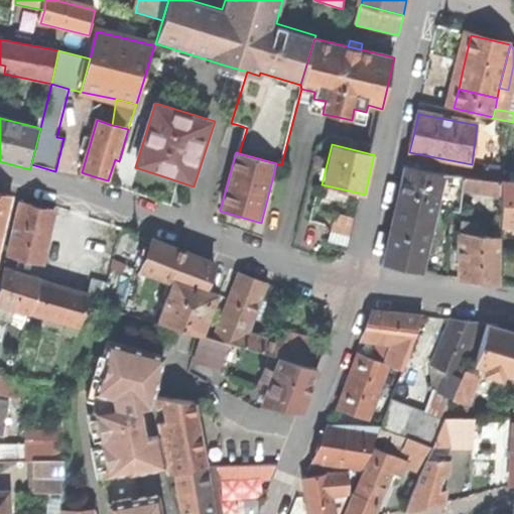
[(486,166),(484,180),(502,182),(503,169),(486,166)]
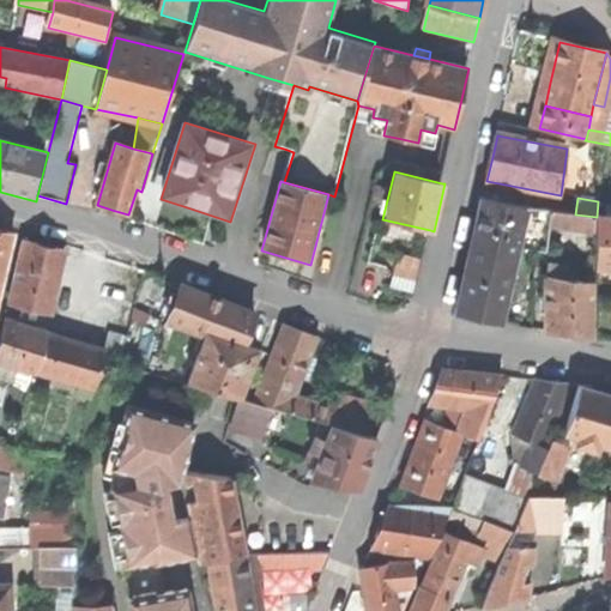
[(501,322),(519,242),(526,209),(483,199),(458,313),(478,318),(501,322)]
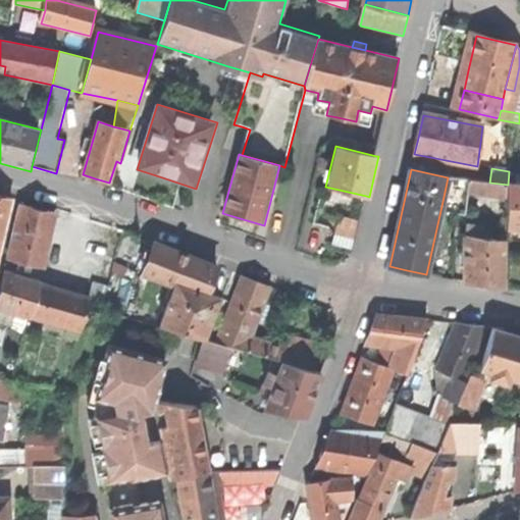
[(470,179),(448,177),(442,206),(459,209),(459,214),(466,215),(469,193),(470,179)]
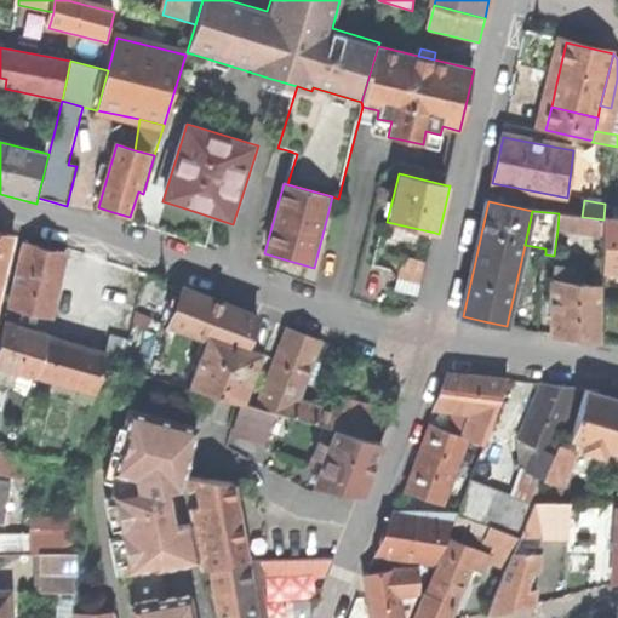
[(558,229),(604,234),(604,219),(582,217),(559,213),(558,229)]
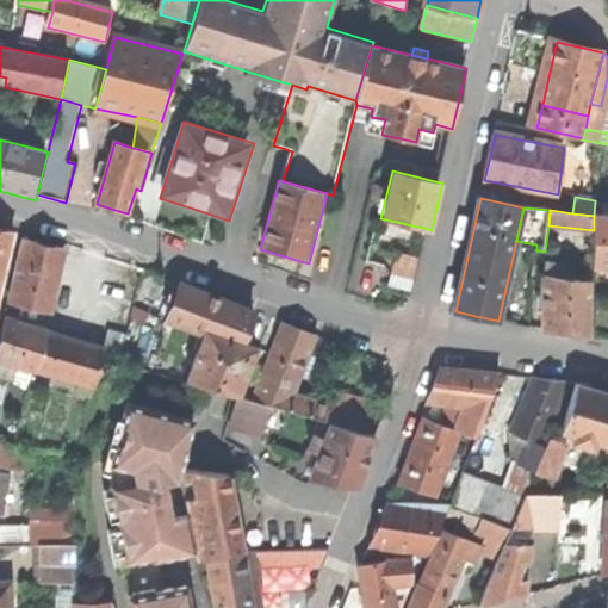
[(594,230),(593,255),(593,267),(607,267),(607,216),(594,216),(594,230)]
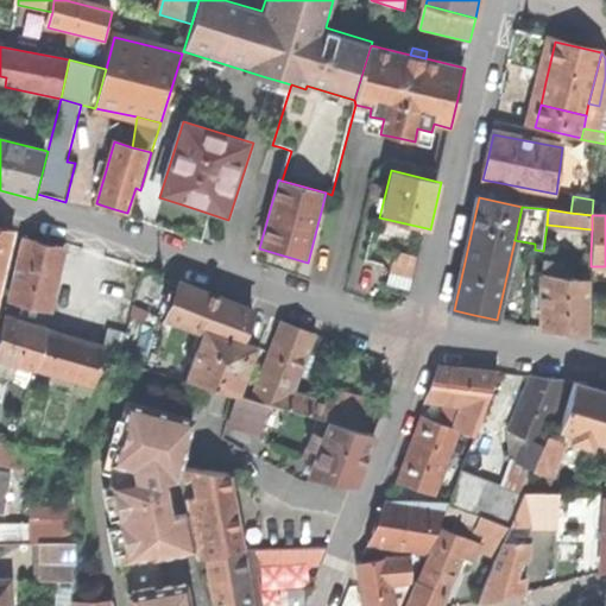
[(0,228),(0,302),(17,233),(0,228)]
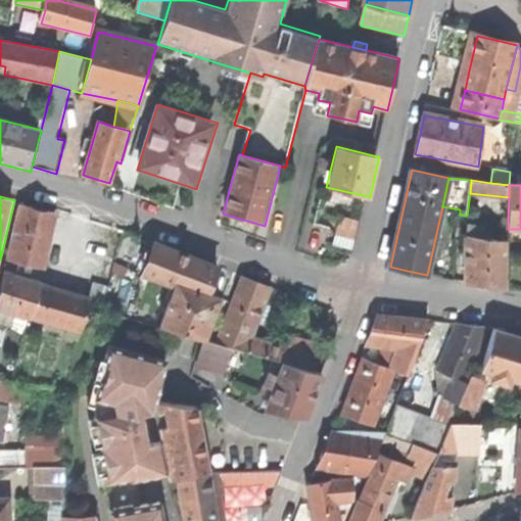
[(19,204),(6,262),(47,271),(53,242),(59,214),(57,214),(36,208),(19,204)]
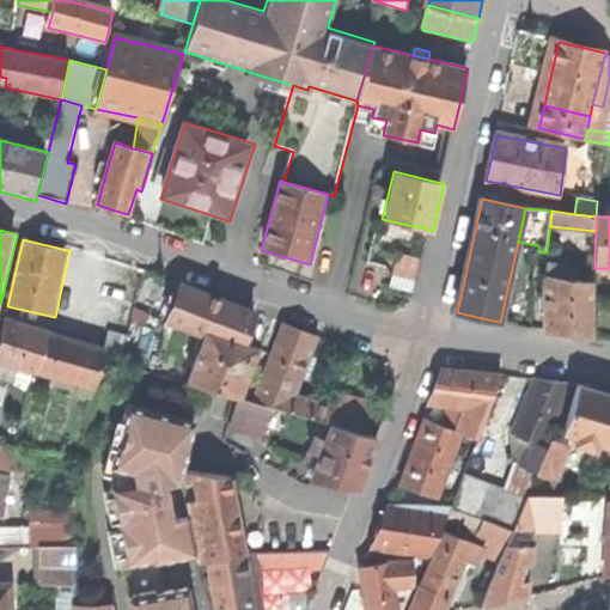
[(575,273),(595,274),(595,268),(595,256),(575,255),(575,273)]
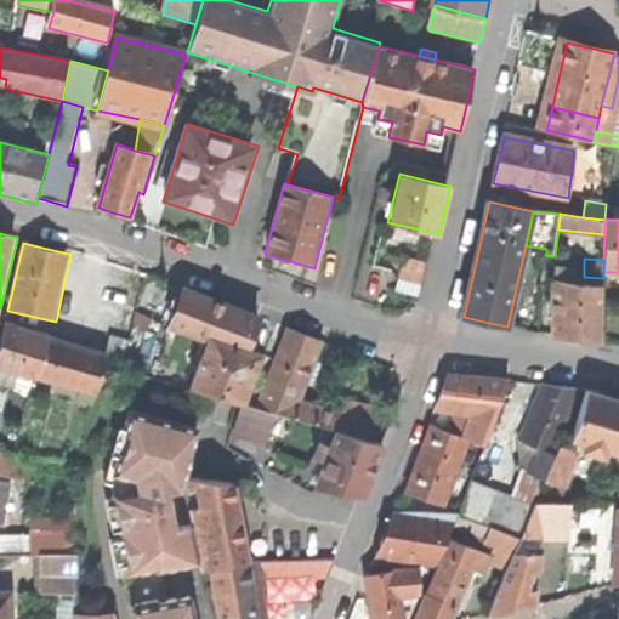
[(555,267),(555,282),(573,284),(574,270),(555,267)]
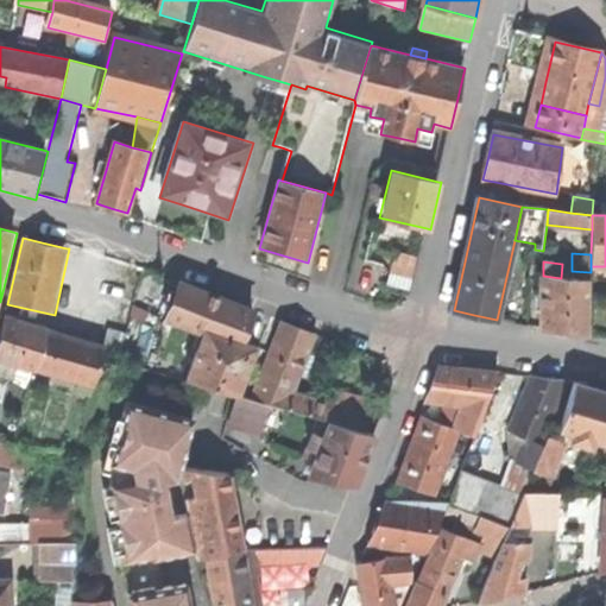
[(543,276),(543,330),(567,333),(592,336),(592,283),(561,278),(543,276)]
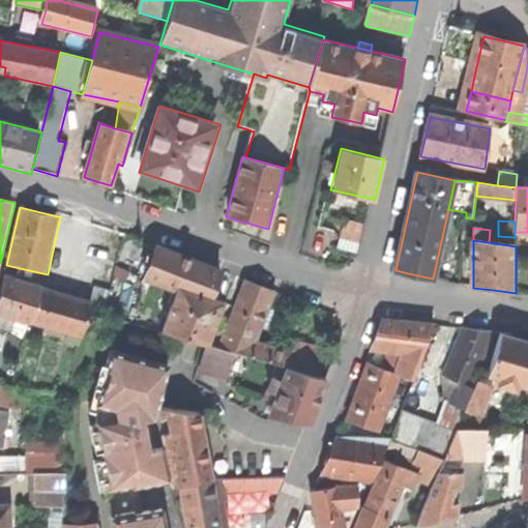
[(156,245),(145,276),(180,291),(210,301),(223,270),(186,257),(156,245)]
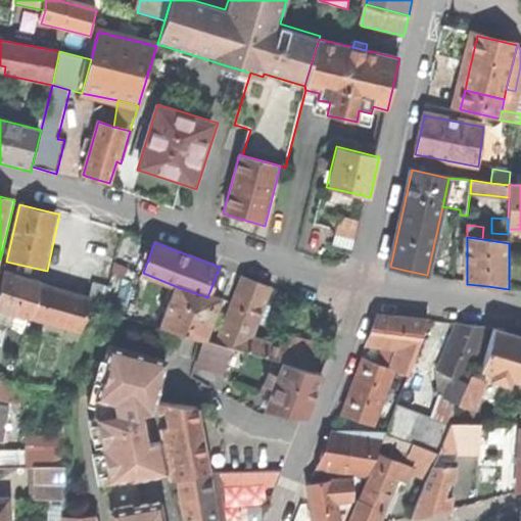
[(0,308),(30,317),(39,284),(21,279),(4,274),(0,287),(0,308)]
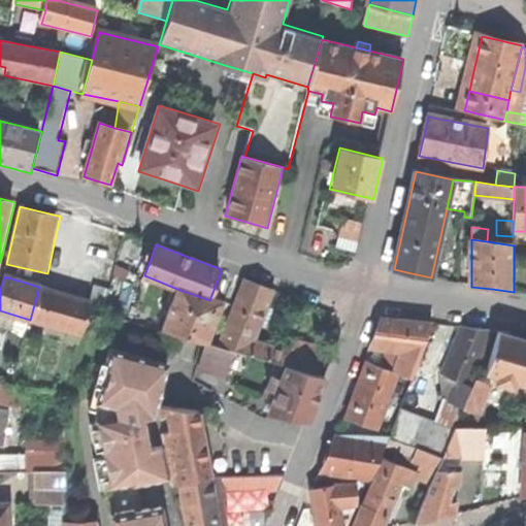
[(299,342),(296,353),(256,341),(273,290),(259,285),(244,281),(222,347),(234,351),(289,366),(318,374),(325,350),(299,342)]
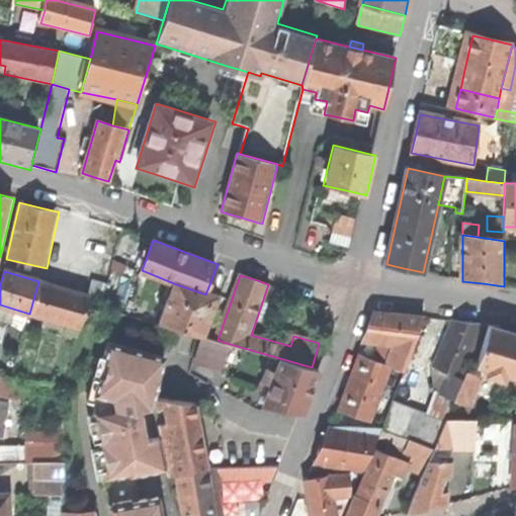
[(38,281),(29,314),(82,329),(89,303),(90,295),(63,287),(38,281)]
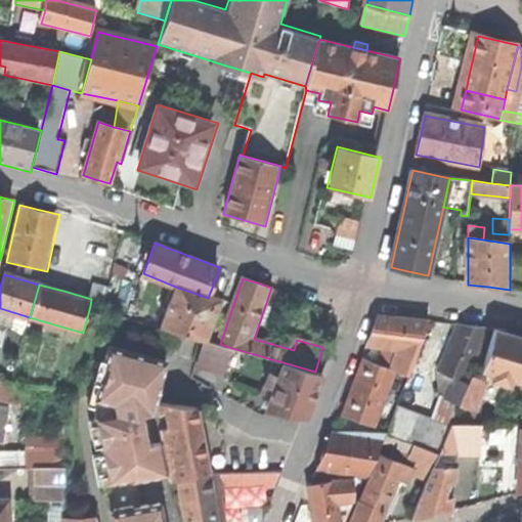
[(90,306),(104,309),(110,288),(95,285),(91,299),(90,306)]
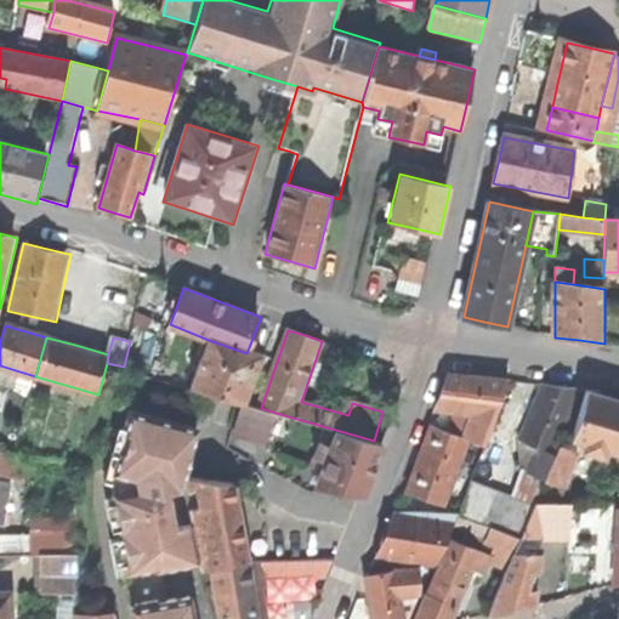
[(257,370),(261,358),(253,355),(246,353),(211,341),(196,386),(245,403),(250,388),(253,388),(259,372),(257,370)]
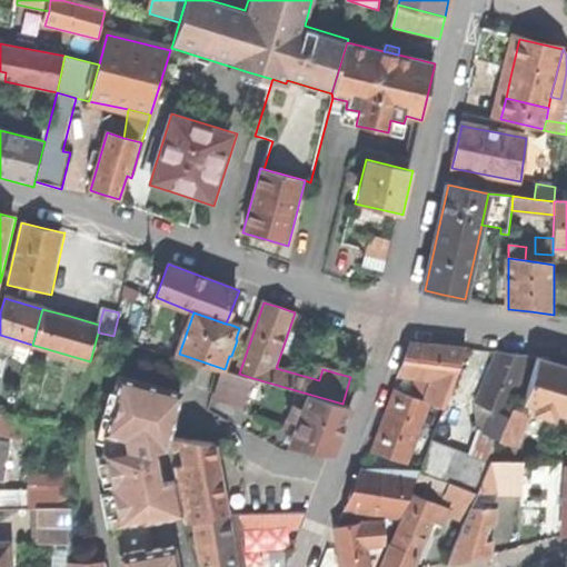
[(434,380),(455,383),(467,350),(414,344),(406,361),(400,375),(434,380)]
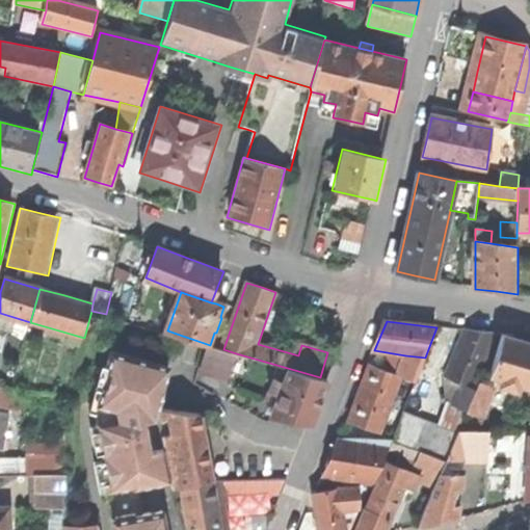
[(462,385),(473,389),(496,335),(478,333),(466,330),(447,378),(462,385)]
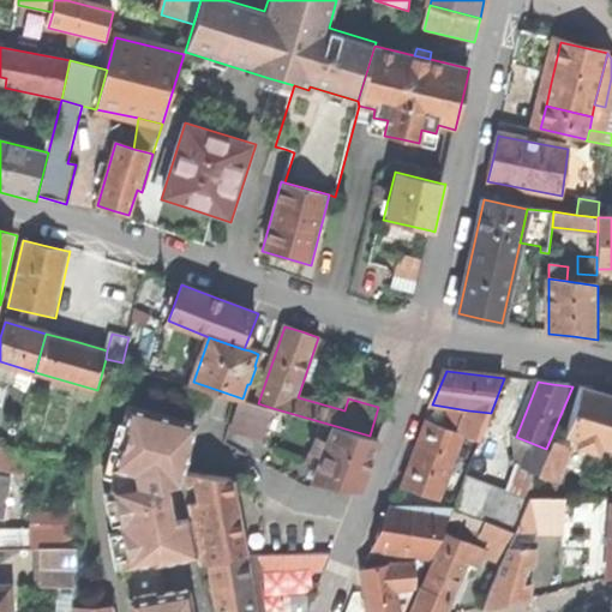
[(580,389),(568,435),(580,438),(579,445),(598,450),(600,444),(611,447),(611,396),(605,395),(580,389)]
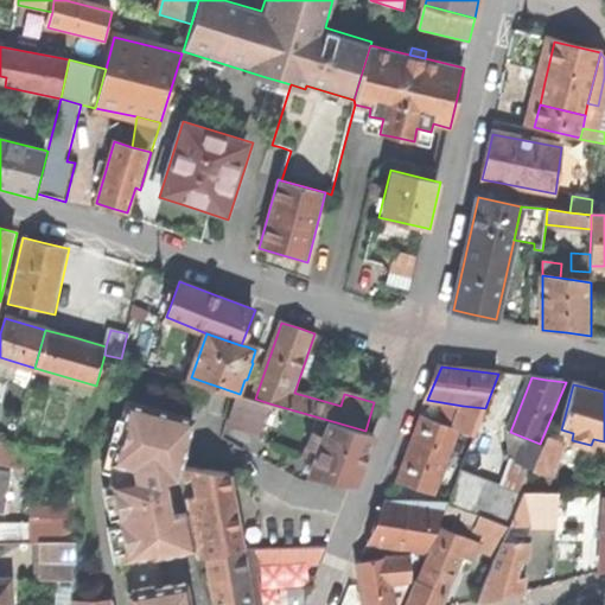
[(261,431),(269,403),(255,399),(240,394),(230,421),(261,431)]
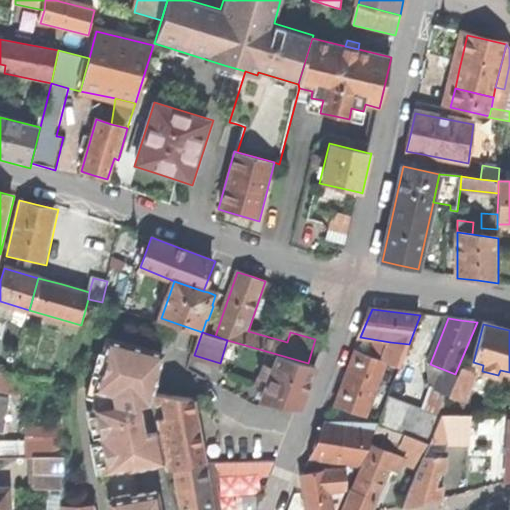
[(151,394),(156,394),(164,353),(108,339),(95,386),(151,394)]
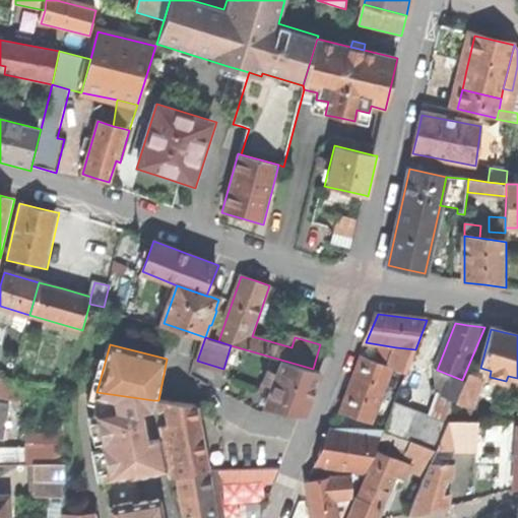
[(407,374),(415,349),(396,347),(388,368),(392,369),(407,374)]
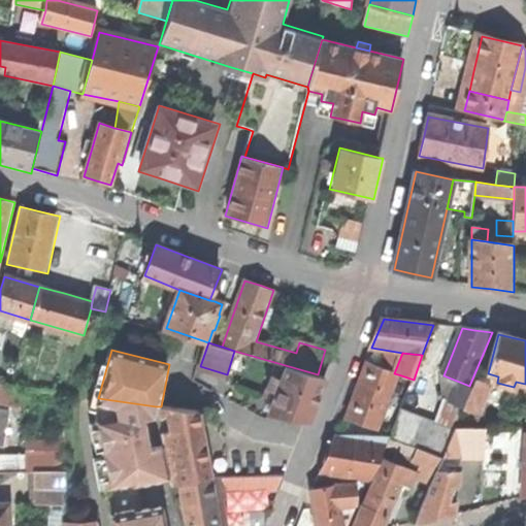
[(347,419),(377,430),(398,374),(394,373),(368,363),(358,391),(347,419)]
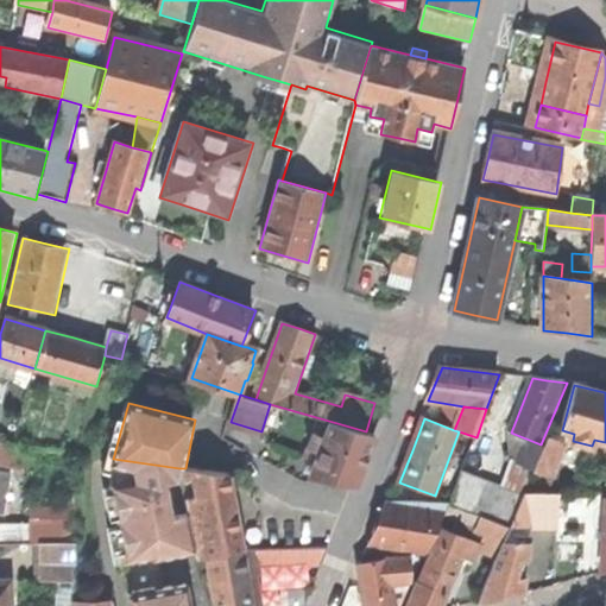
[(307,456),(319,460),(313,478),(357,484),(365,462),(376,435),(366,431),(333,422),(327,439),(314,435),(307,456)]
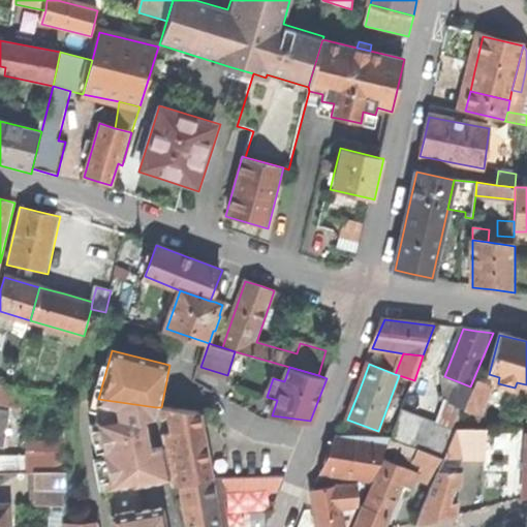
[(446,401),(452,403),(460,382),(444,376),(446,401)]
